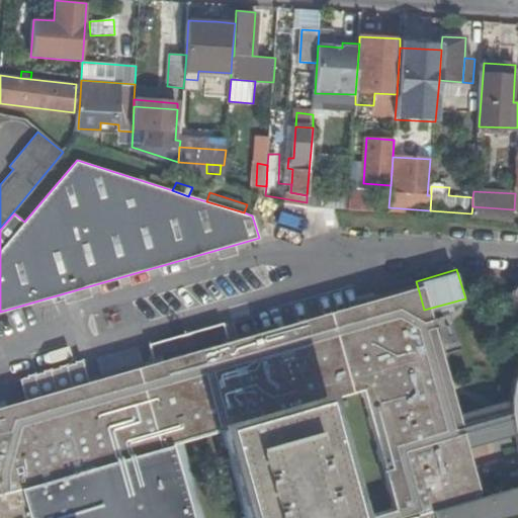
[(507,301),(517,306),(517,286),(513,285),(507,301)]
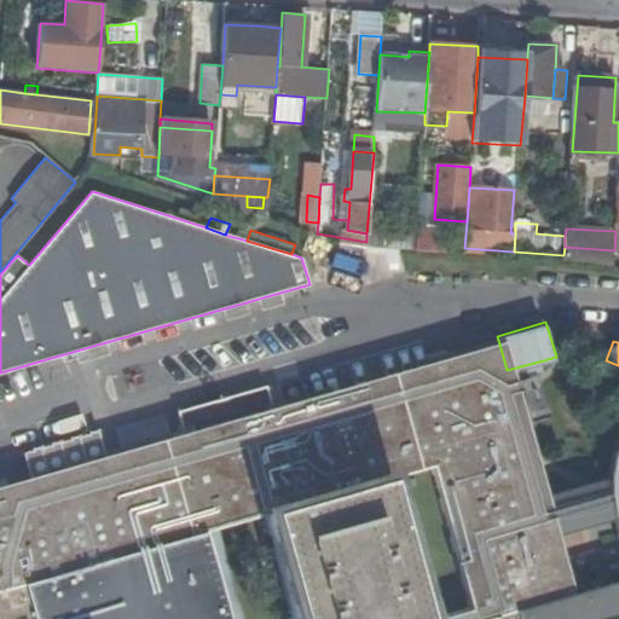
[(501,348),(387,381),(416,469),(437,464),(478,603),(503,600),(572,594),(555,539),(545,501),(507,370),(501,348)]
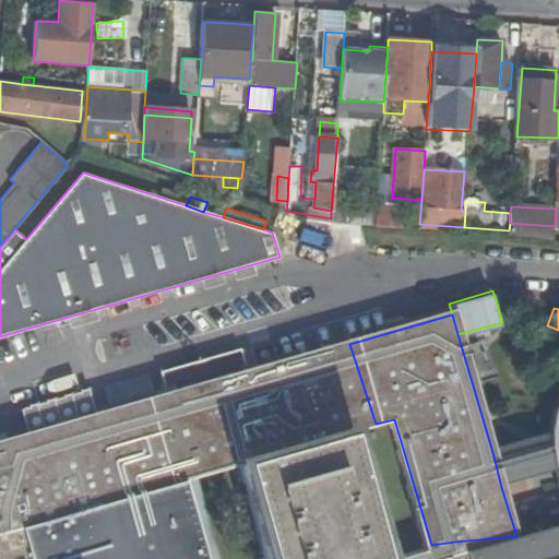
[(376,424),(349,344),(249,372),(242,351),(166,372),(173,394),(162,397),(188,478),(245,462),(341,435),(351,431),(376,424)]
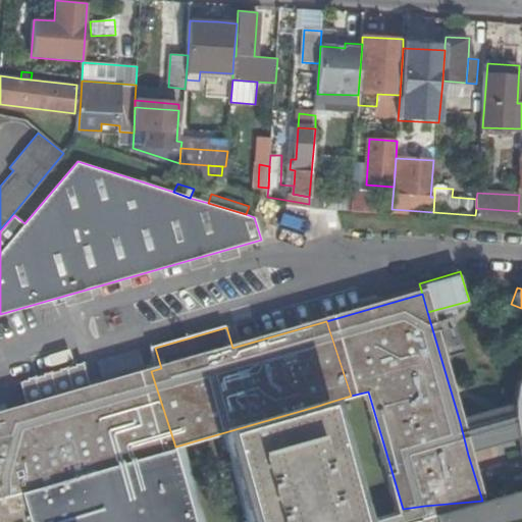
[(144,346),(101,358),(109,383),(151,371),(144,346)]
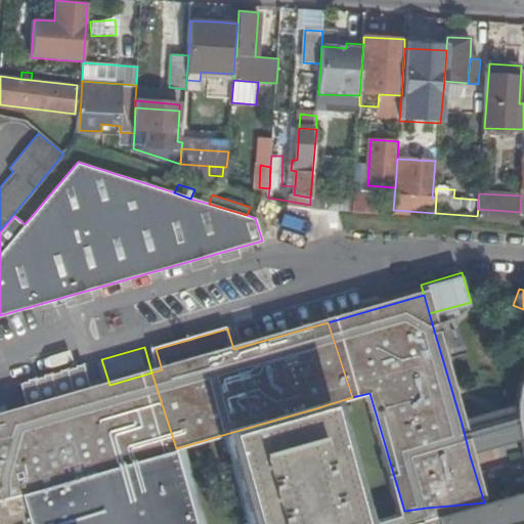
[(0,518),(1,523),(19,523),(12,496),(176,448),(151,373),(110,385),(93,389),(85,361),(22,379),(30,408),(0,417),(0,518)]
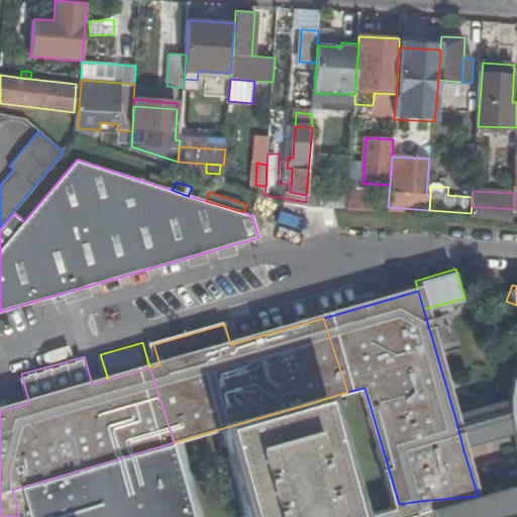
[(511,402),(455,418),(463,450),(516,434),(516,436),(516,483),(478,496),(420,501),(427,516),(516,516),(516,372),(515,378),(511,402)]
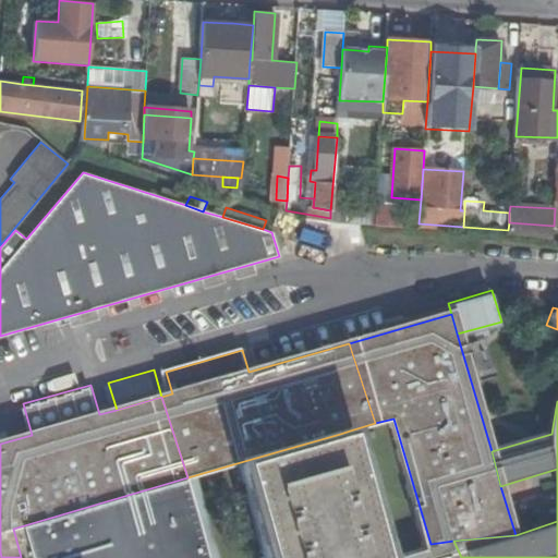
[(350,431),(340,434),(376,557),(461,557),(453,541),(431,544),(386,557),(350,431)]
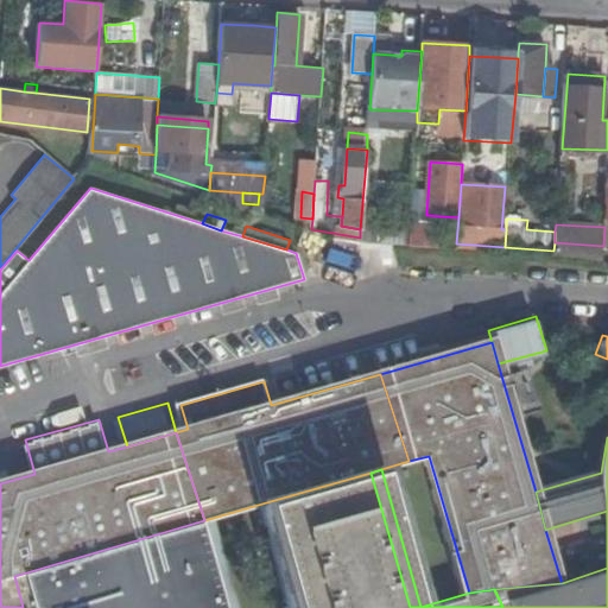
[(410,607),(371,473),(266,502),(296,607),(410,607)]
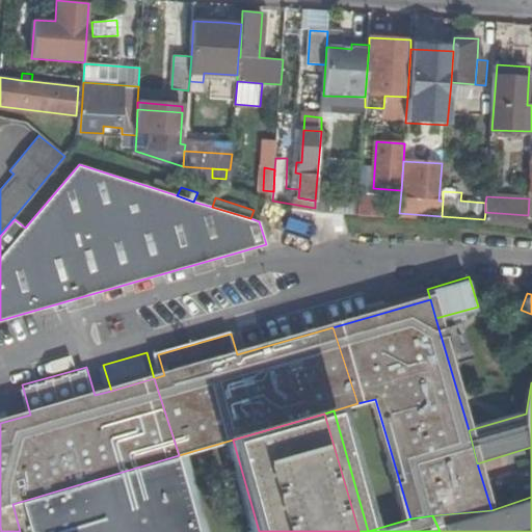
[(201,531),(179,455),(12,504),(20,531),(201,531)]
